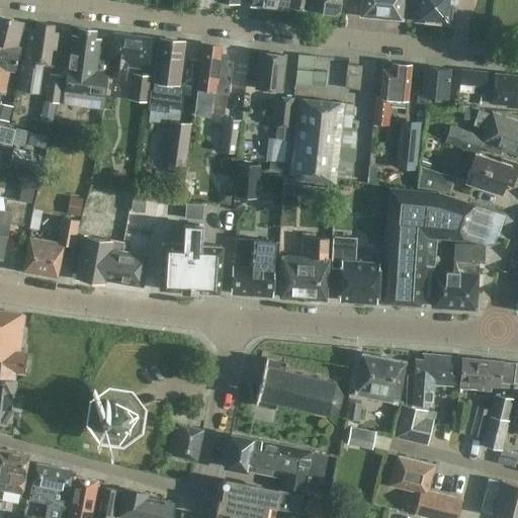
[(288,0),(251,0),(251,5),(286,9),(288,0)]
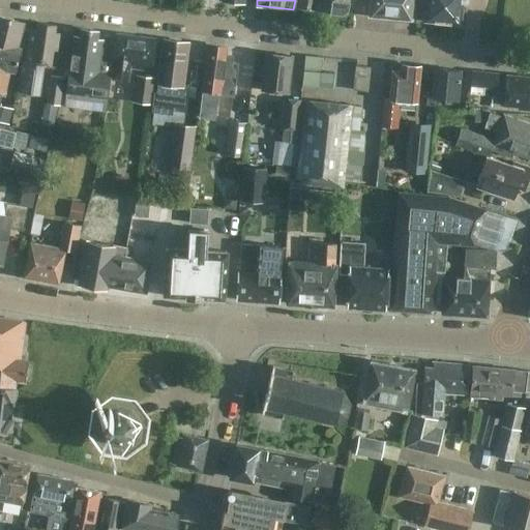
[(342,13),(347,10),(349,0),(298,0),(296,8),(328,11),(328,12),(342,13)]
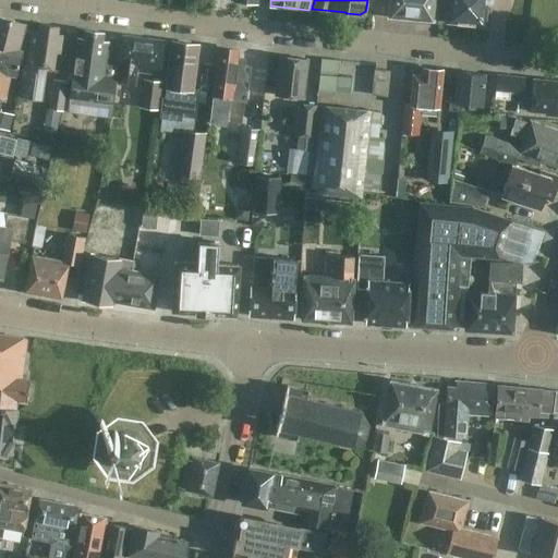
[(388,0),(388,17),(433,21),(434,0),(388,0)]
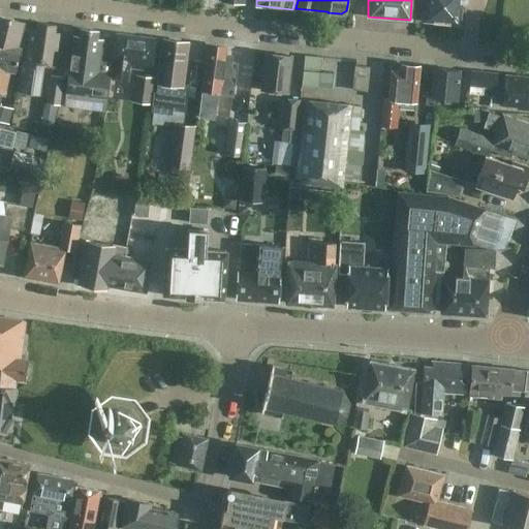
[(425,0),(423,22),(459,25),(461,3),(466,3),(466,0),(425,0)]
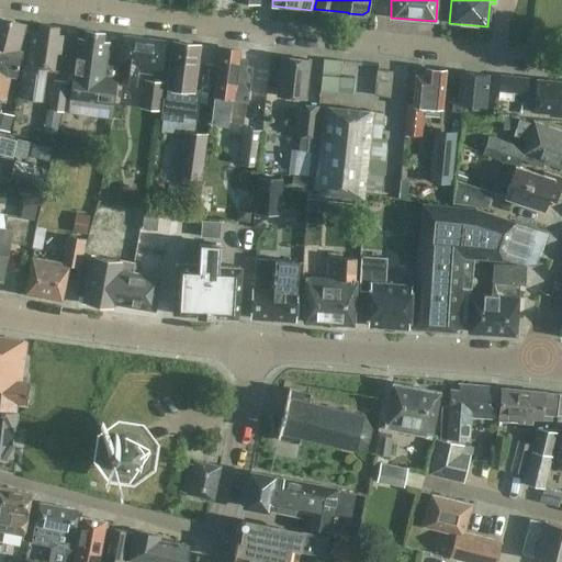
[(0,101),(4,103),(11,77),(15,78),(23,49),(19,49),(22,34),(17,32),(20,23),(0,18),(0,101)]
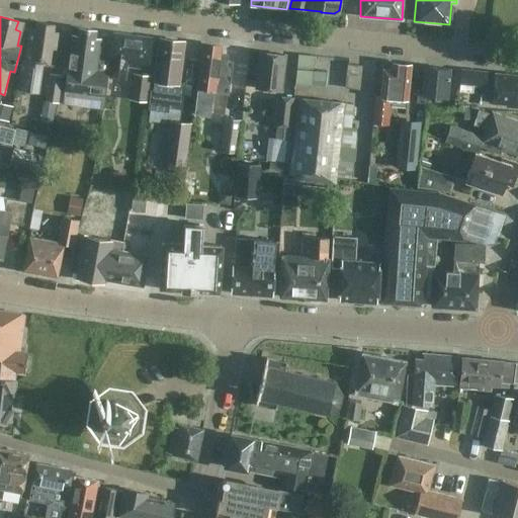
[(29,29),(25,61),(21,60),(17,89),(38,92),(42,64),(54,66),(59,33),(53,32),(54,24),(36,22),(35,30),(29,29)]
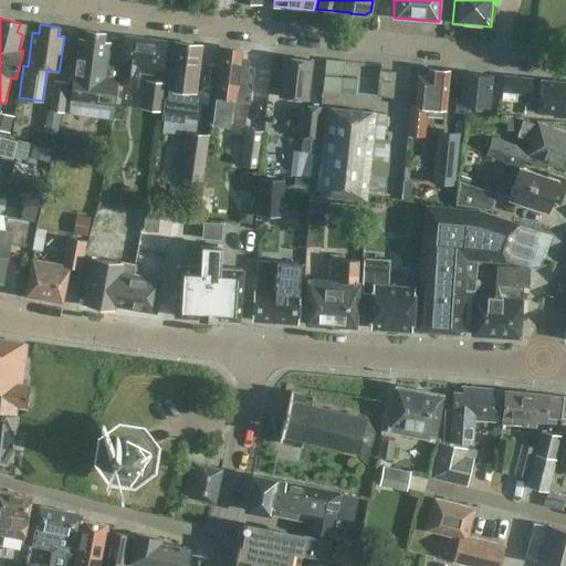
[(103,42),(104,33),(85,31),(84,39),(79,39),(72,101),(113,106),(117,79),(105,76),(109,42),(103,42)]
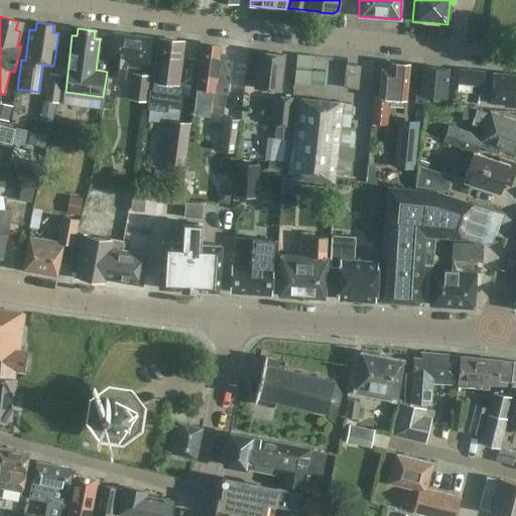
[(108,65),(148,70),(152,37),(112,32),(108,65)]
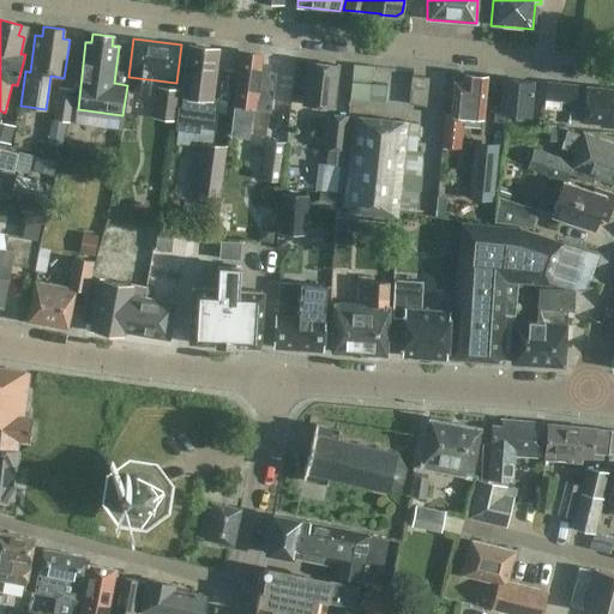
[(212,100),(218,49),(188,46),(180,108),(178,108),(174,131),(198,134),(199,128),(214,131),(218,100),(212,100)]
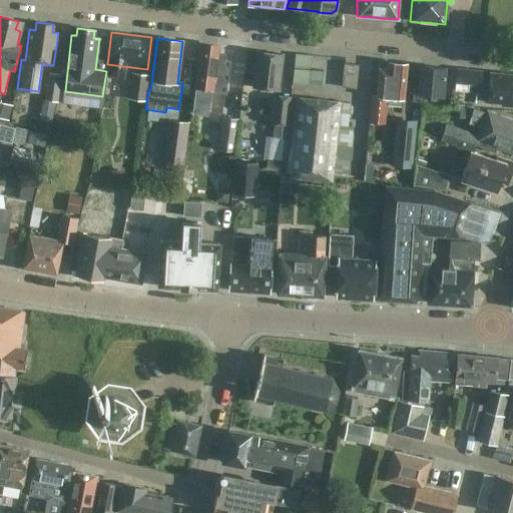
[(224,93),(228,61),(223,60),(223,54),(217,53),(218,46),(200,44),(195,89),(194,89),(190,113),(207,115),(207,112),(209,96),(210,92),(224,93)]
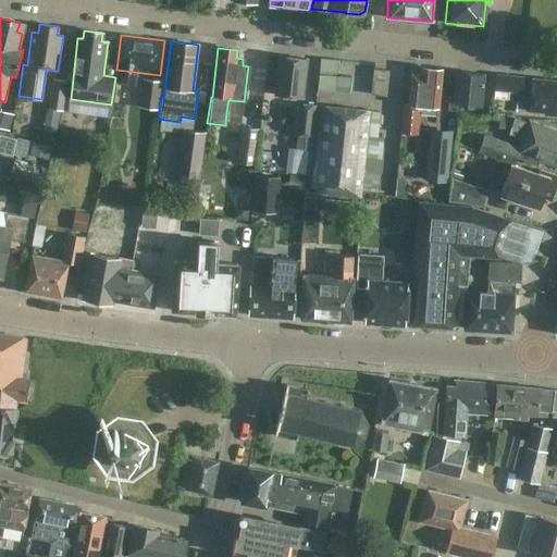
[(307,59),(279,56),(274,95),(302,98),(307,59)]
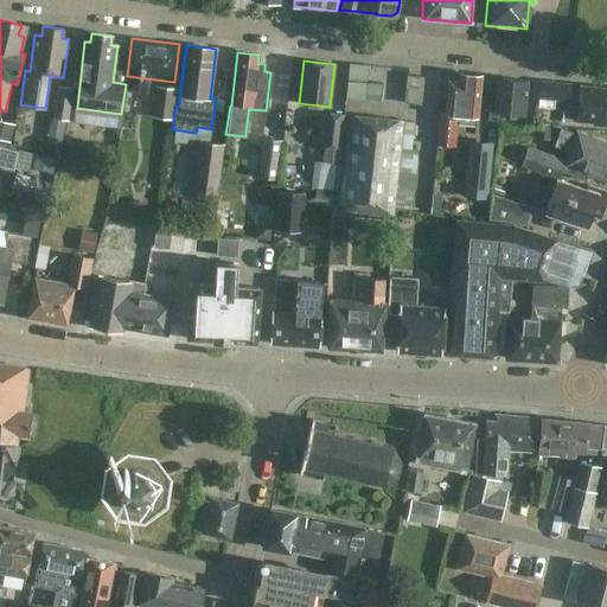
[(345,96),(365,98),(382,101),(383,84),(366,83),(369,65),(349,63),(345,96)]
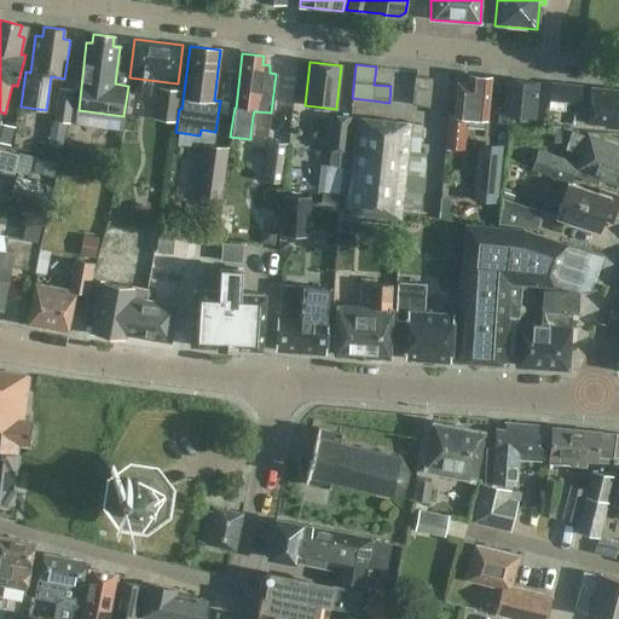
[(416,76),(412,105),(428,108),(432,79),(416,76)]
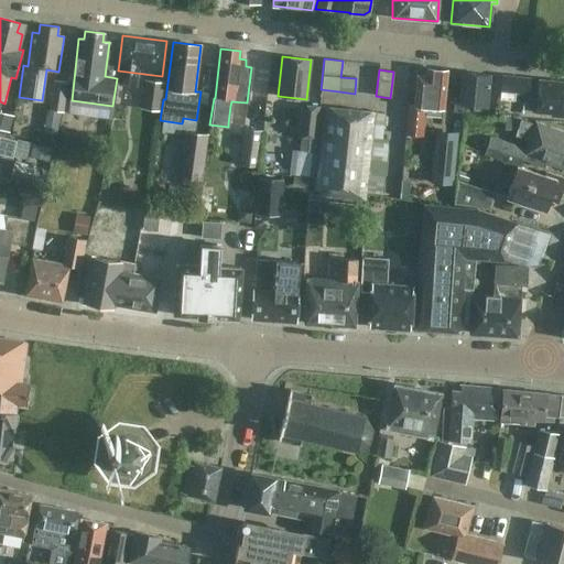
[(426,77),(418,76),(414,106),(410,106),(408,133),(422,134),(424,107),(443,109),(446,71),(426,69),(426,77)]
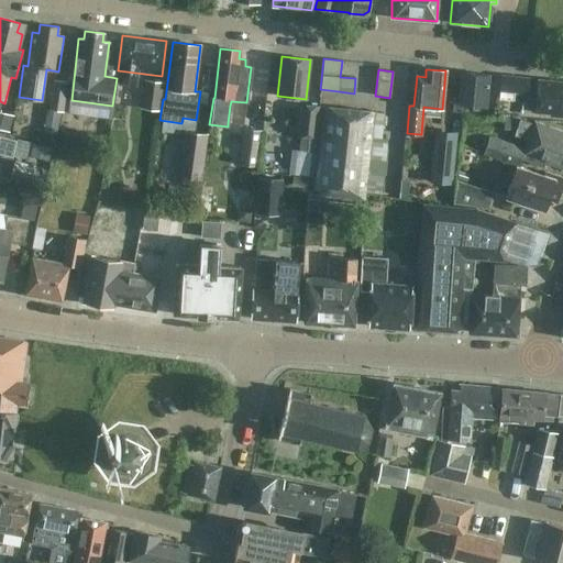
[(488,75),(460,72),(457,97),(453,97),(452,111),(464,112),(464,105),(485,107),(488,75)]
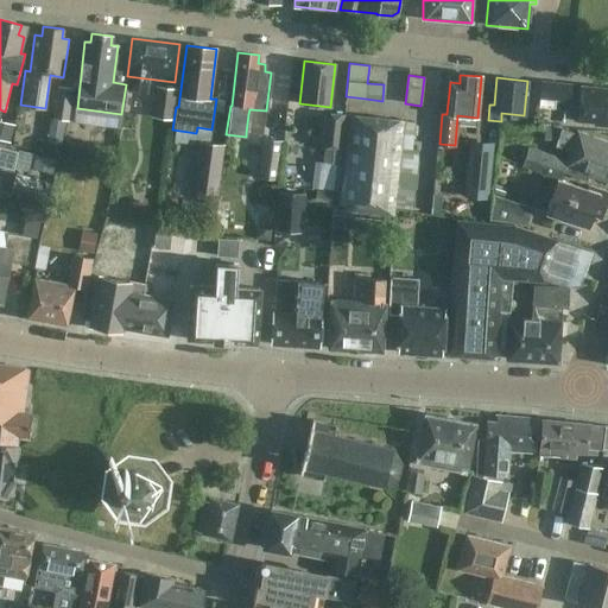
[(569,101),(571,84),(542,82),(539,107),(555,109),(556,100),(569,101)]
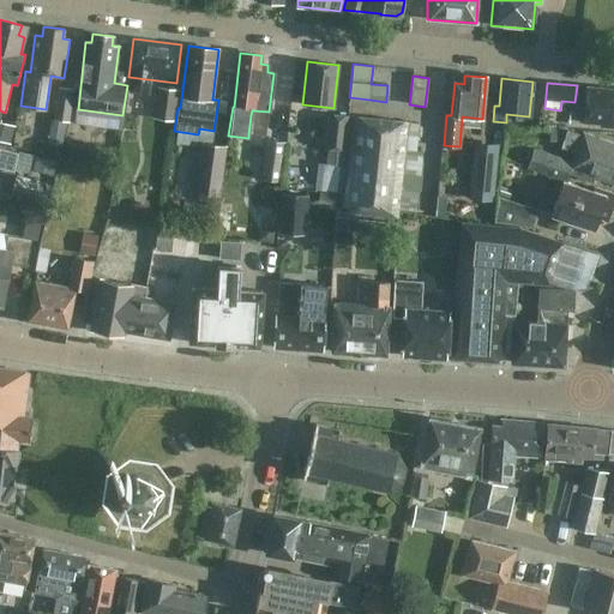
[(53,120),(73,122),(76,108),(71,108),(73,89),(58,86),(53,120)]
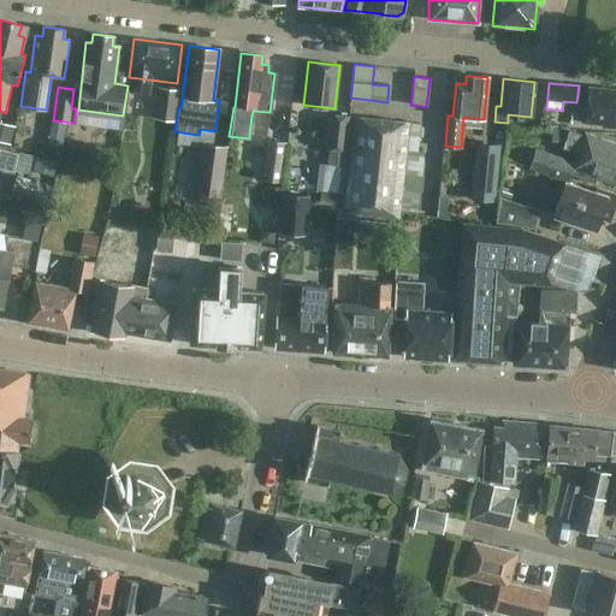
[(179,89),(157,87),(153,118),(175,122),(179,89)]
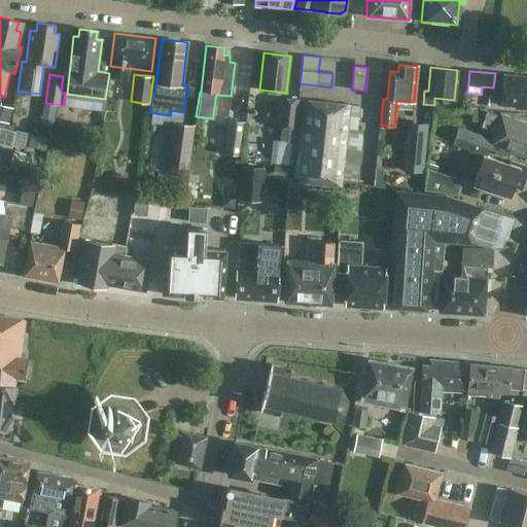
[(526,76),(503,74),(501,89),(500,104),(526,106),(526,76)]
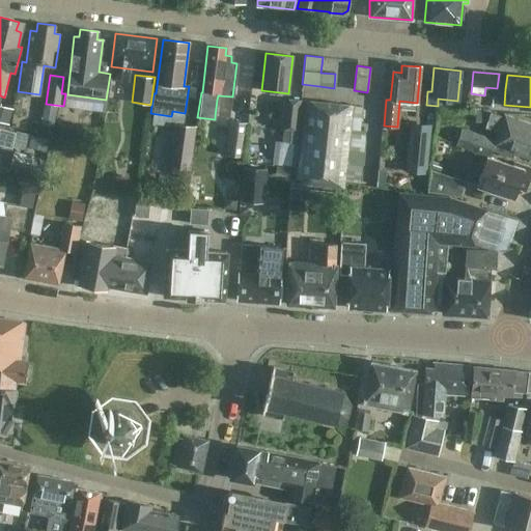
[(300,100),(284,98),(281,127),(297,128),(300,100)]
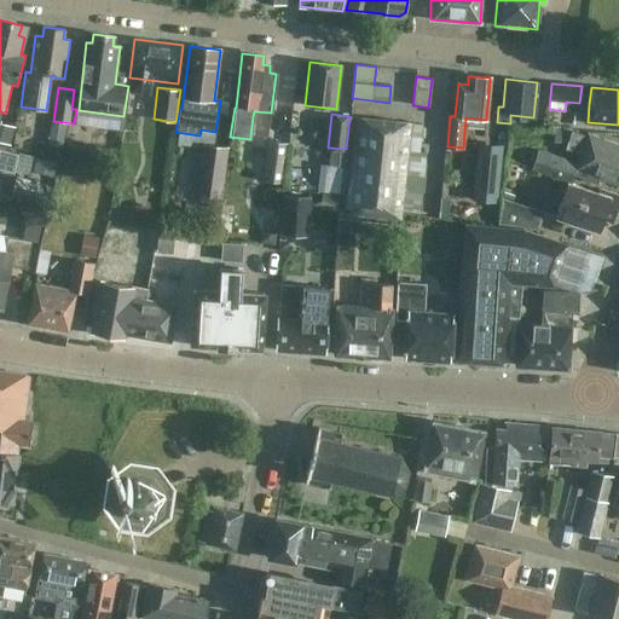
[(411,123),(351,116),(340,213),(400,220),(411,123)]
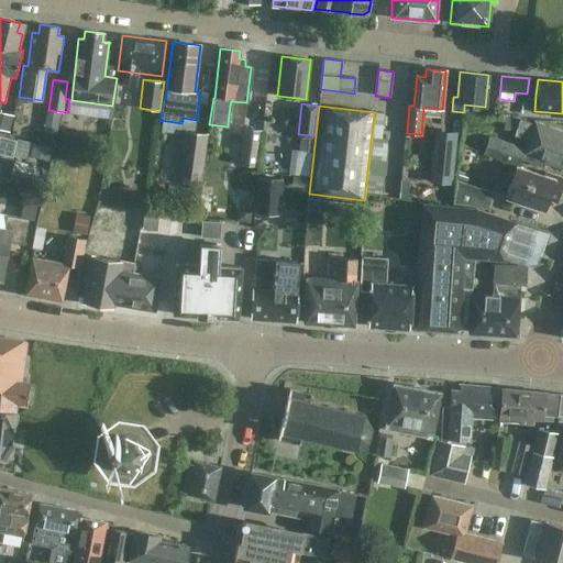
[(0,130),(9,132),(13,117),(0,112),(0,130)]
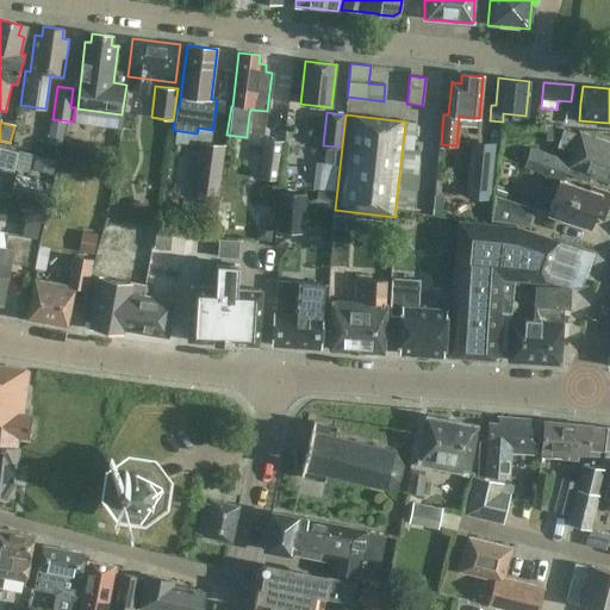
[(558,141),(561,130),(562,129),(555,129),(547,128),(546,141),(558,141)]
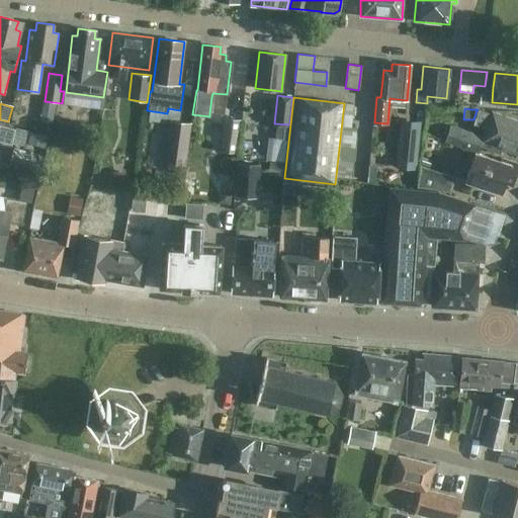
[(490,114),(477,110),(471,125),(485,130),(484,133),(483,137),(449,125),(444,142),(447,143),(478,153),(480,148),(499,154),(501,150),(517,155),(517,121),(491,112),(490,114)]
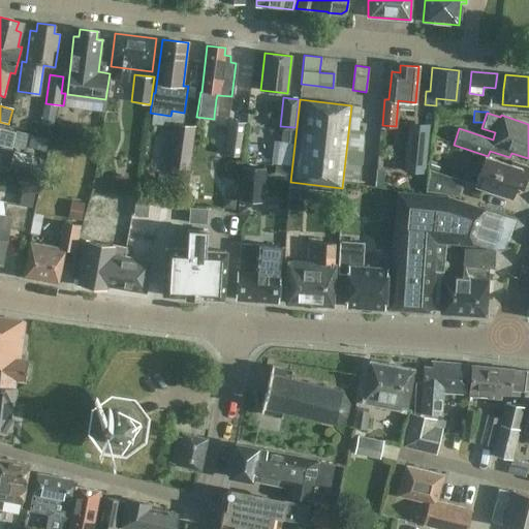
[(54,126),(55,117),(41,115),(40,125),(54,126)]
